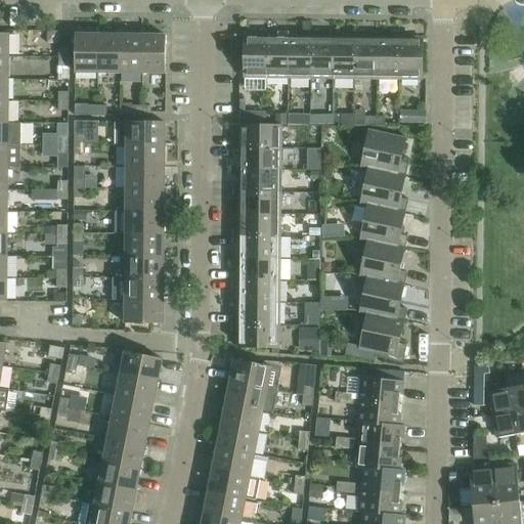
[(244,79),(267,79),(267,33),(259,33),(259,37),(245,37),(244,79)]
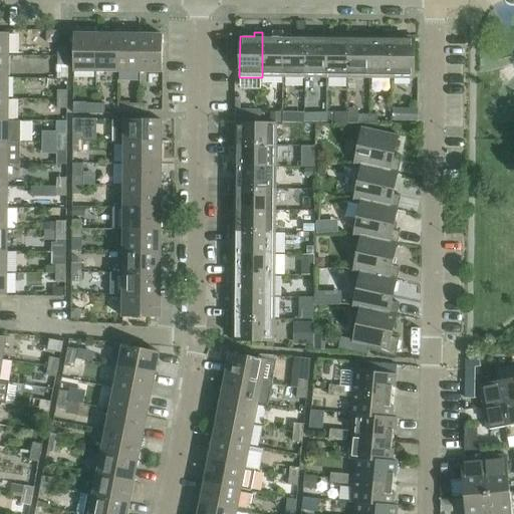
[(262,32),(262,77),(283,77),(284,36),(270,36),(270,32),(262,32)]
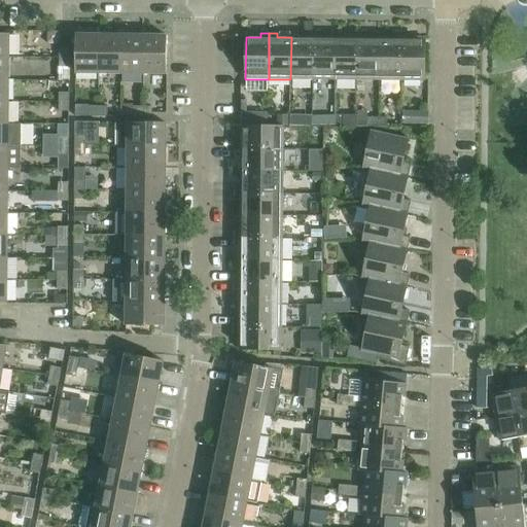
[(291,37),(290,79),(313,79),(313,33),(305,33),(305,38),(291,37)]
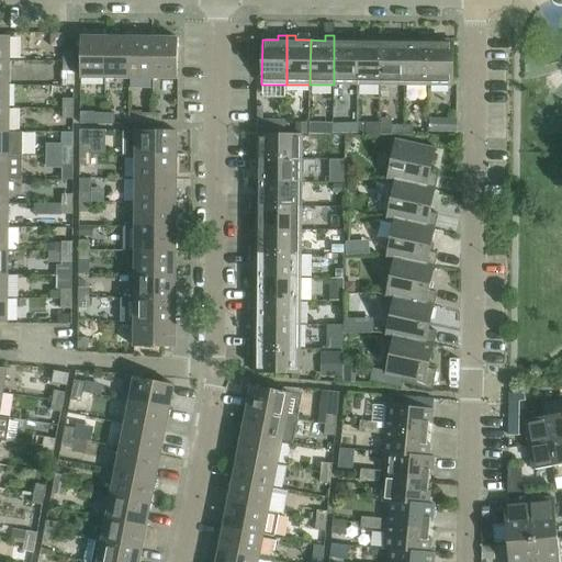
[(334,35),(334,85),(357,86),(358,41),(344,41),(344,35),(334,35)]
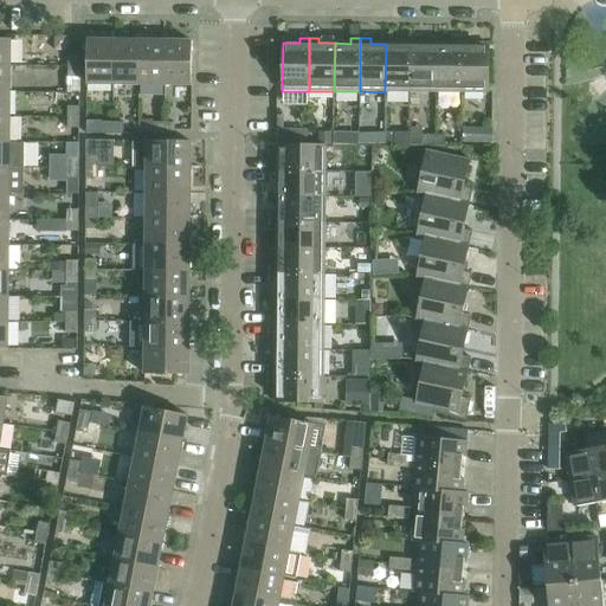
[(0,66),(11,66),(11,40),(0,39),(0,66)]
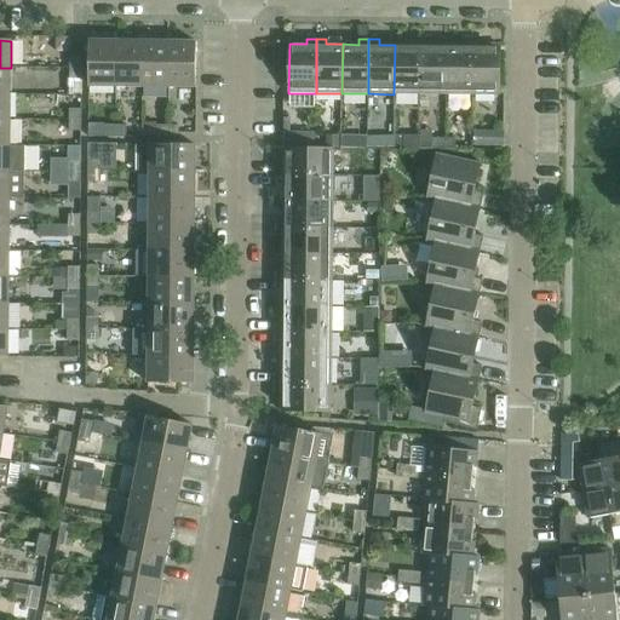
[(395,45),(394,95),(420,95),(422,40),(411,40),(411,45),(395,45)]
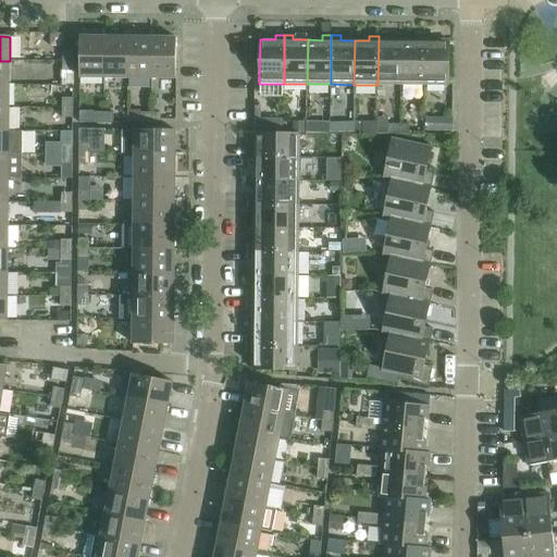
[(379,36),(378,85),(401,85),(401,40),(387,40),(387,36),(379,36)]
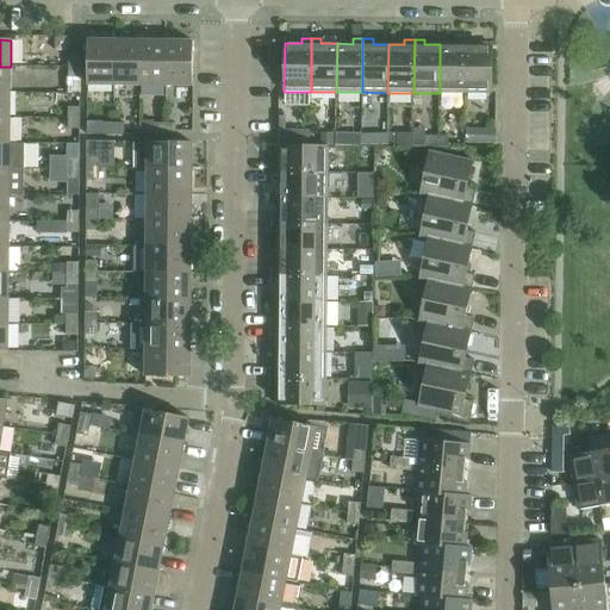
[(440,44),(440,93),(465,93),(466,39),(456,39),(456,44),(440,44)]
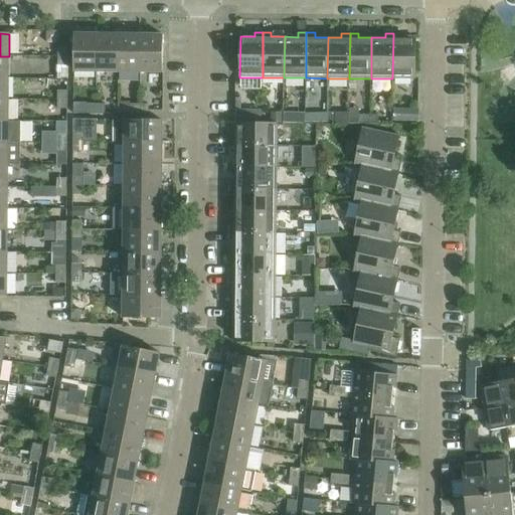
[(393,33),(392,78),(415,79),(415,38),(401,38),(401,33),(393,33)]
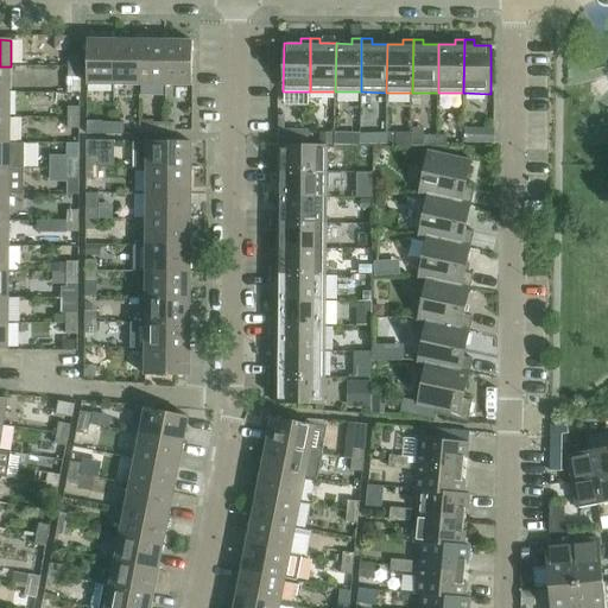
[(88,86),(114,86),(114,44),(115,44),(115,42),(88,40),(88,86)]
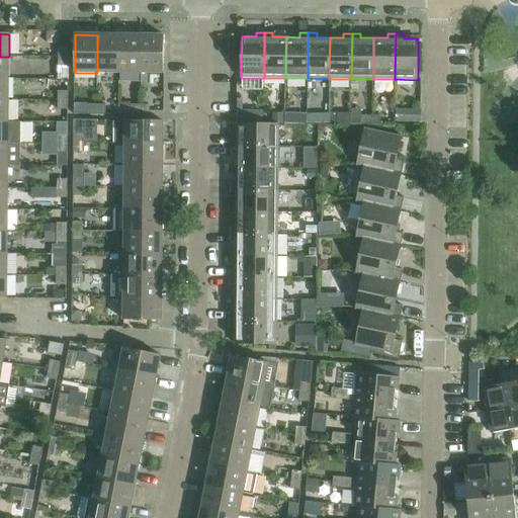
[(141,35),(141,37),(142,37),(141,73),(164,74),(164,35),(141,35)]
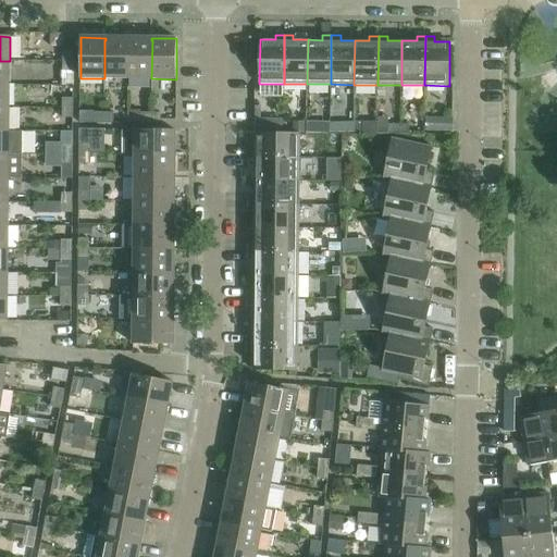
[(104,40),(104,78),(128,78),(128,40),(106,40),(104,40)]
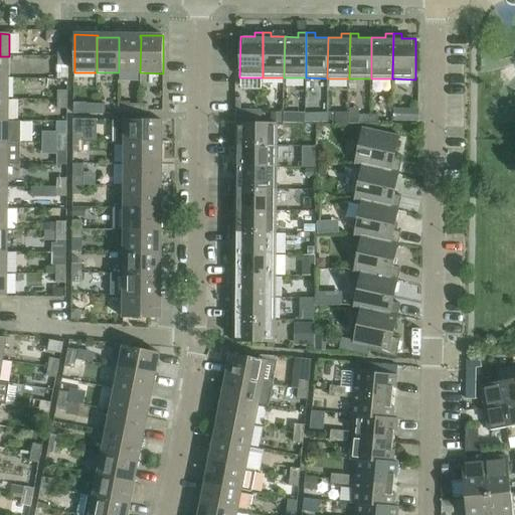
[(119,37),(119,72),(140,72),(141,37),(140,37),(119,37)]
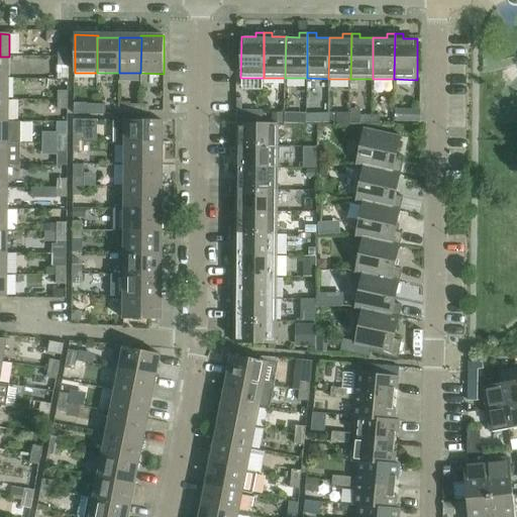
[(60,48),(59,48),(59,58),(69,58),(69,48),(60,48)]
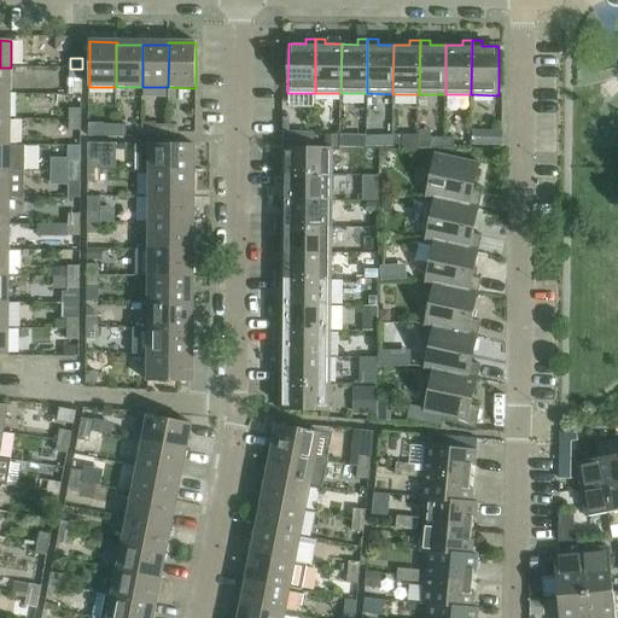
[(0,93),(11,94),(11,68),(0,68),(0,93)]
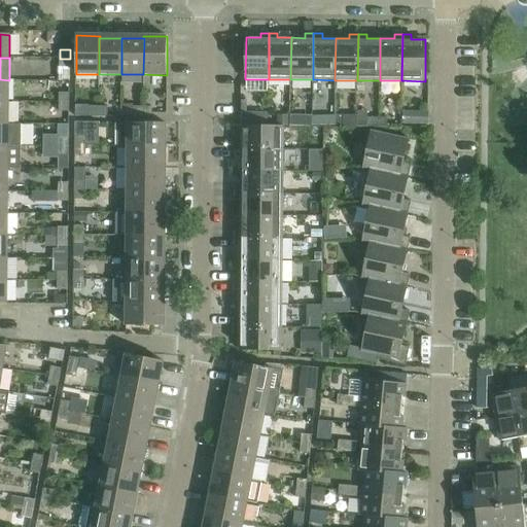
[(70,59),(60,59),(60,68),(70,68),(70,59)]
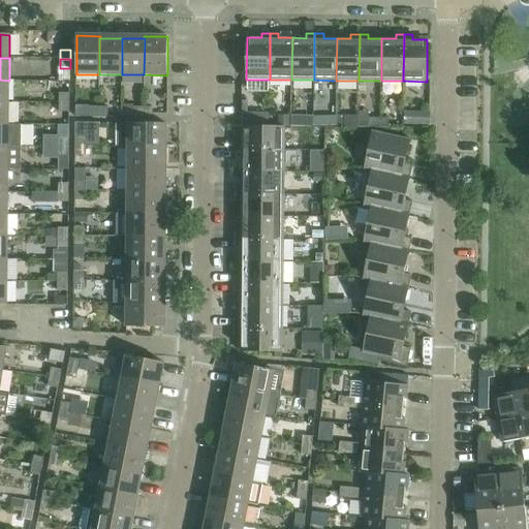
[(0,80),(0,102),(9,102),(9,81),(0,80)]
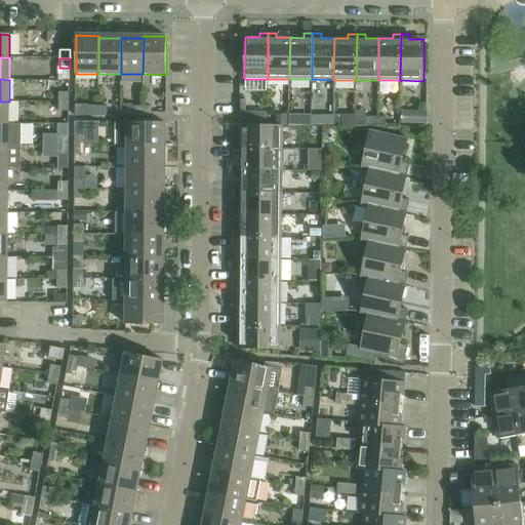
[(59,93),(58,103),(69,103),(69,93),(59,93)]
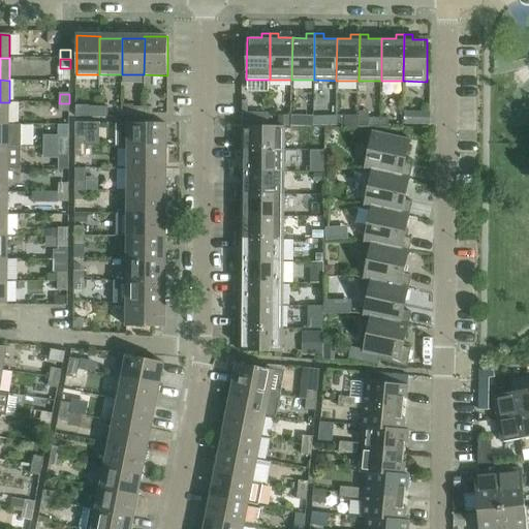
[(0,124),(9,125),(9,102),(0,102),(0,124)]
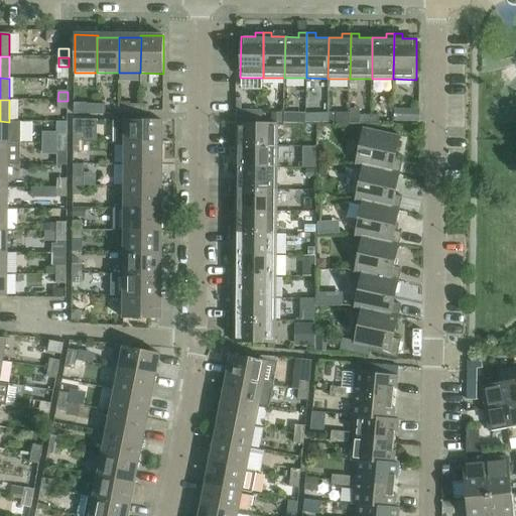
[(68,101),(57,101),(57,110),(68,110),(68,101)]
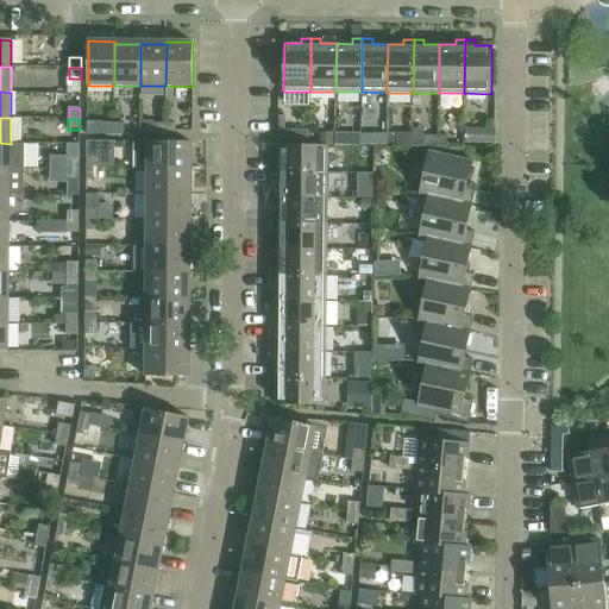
[(104,136),(114,136),(114,124),(104,124),(104,136)]
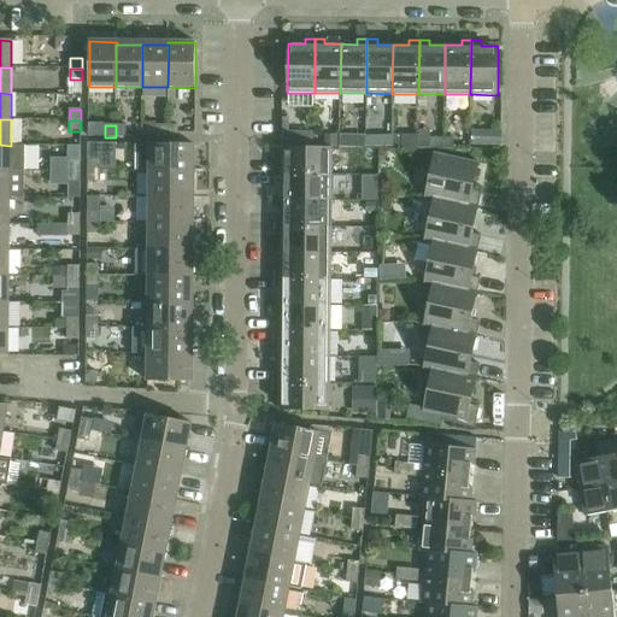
[(116,125),(116,137),(127,137),(127,125),(116,125)]
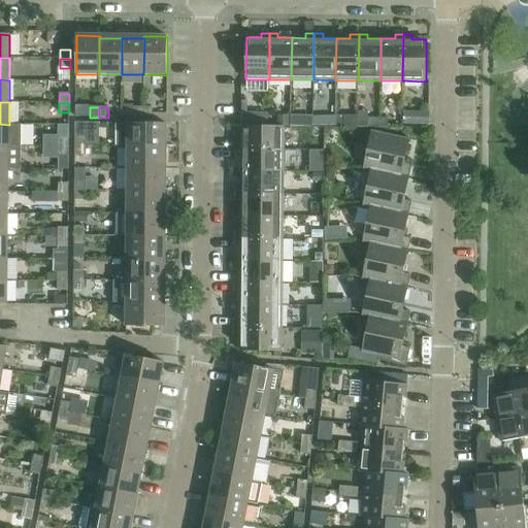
[(134,118),(143,118),(143,107),(134,107),(134,118)]
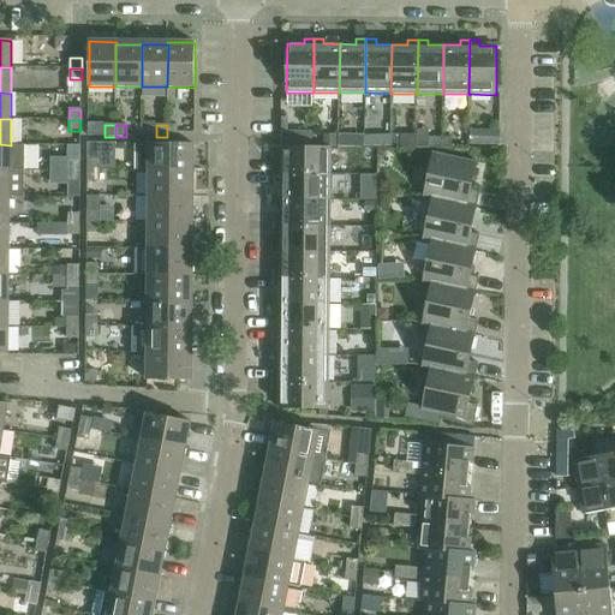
[(167,125),(167,137),(178,137),(178,125),(167,125)]
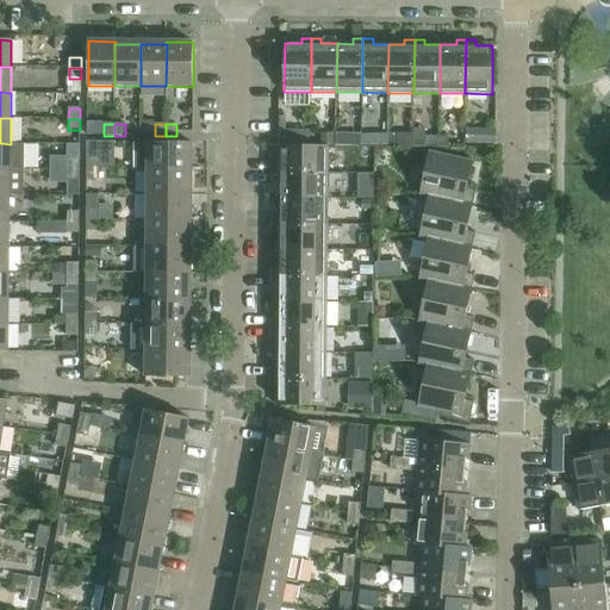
[(496,144),(496,130),(473,130),(472,144),(496,144)]
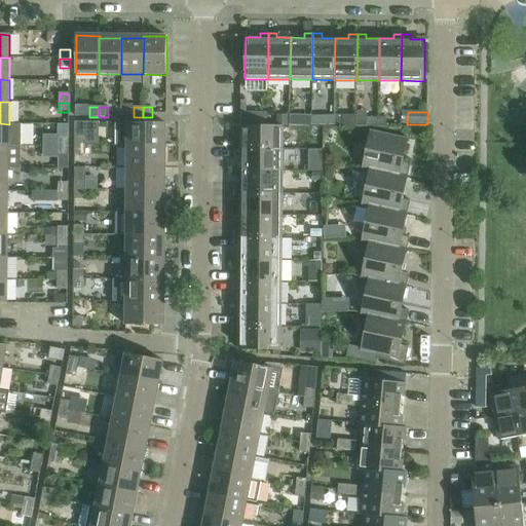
[(267,114),(254,114),(254,126),(267,126),(267,114)]
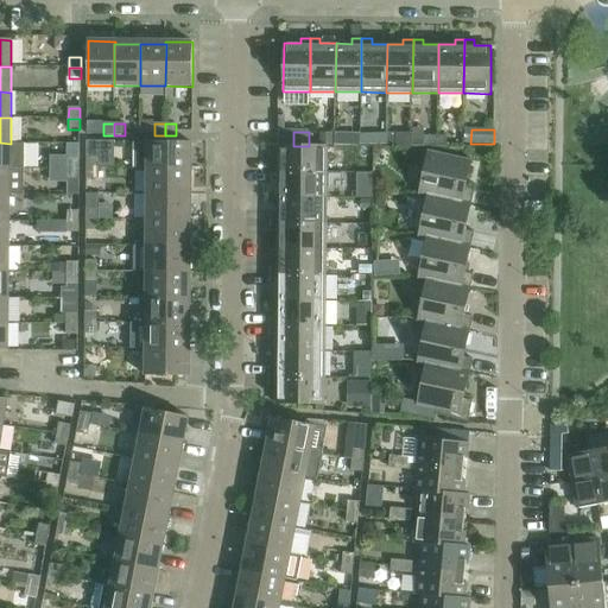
[(347,133),(336,133),(336,146),(347,146),(347,133)]
